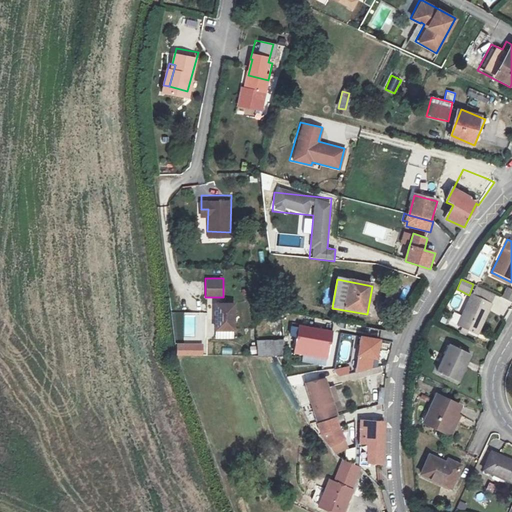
[(511,289),(505,287),(501,298),(511,301),(511,289)]
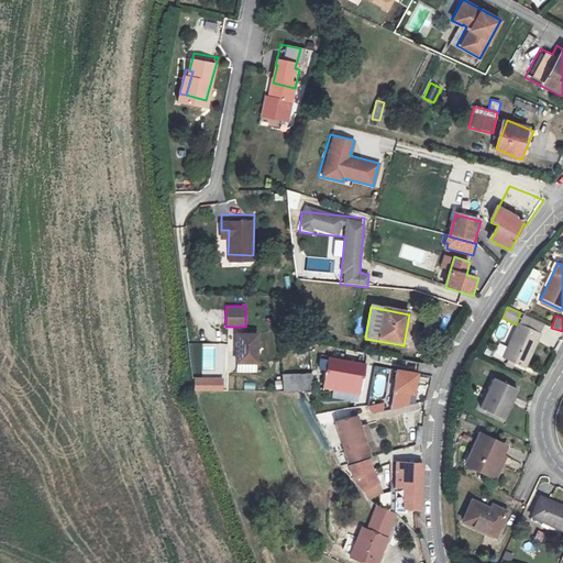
[(540,334),(517,323),(500,356),(522,367),(540,334)]
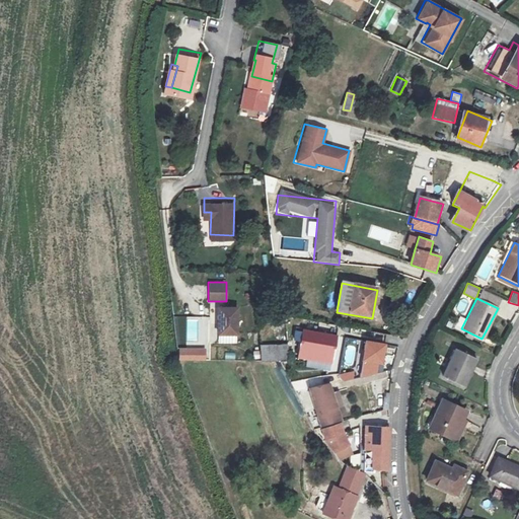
[(236,301),(217,302),(219,329),(237,328),(236,301)]
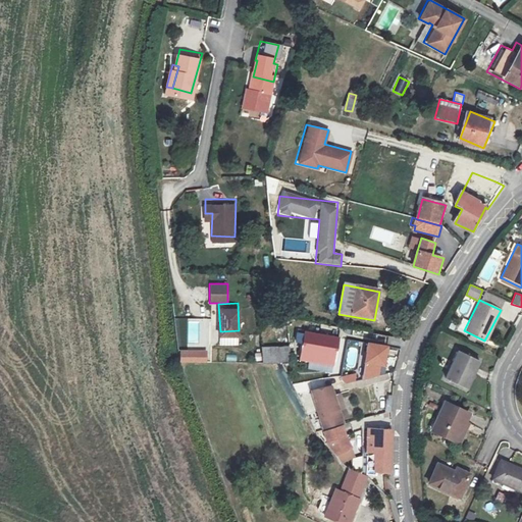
[(308,332),(301,361),(335,367),(341,338),(308,332)]
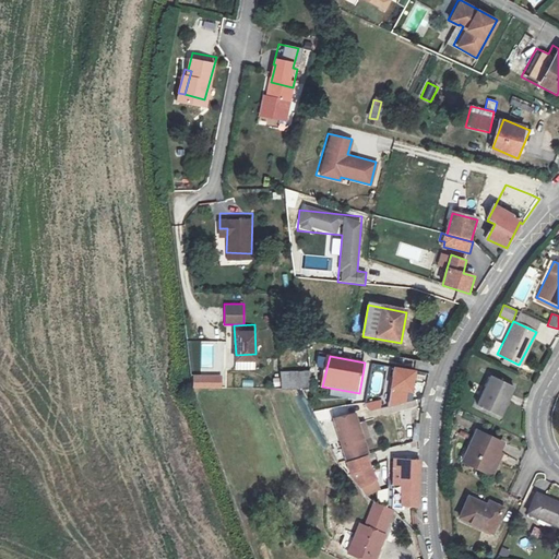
[(425,364),(403,359),(399,381),(420,385),(425,364)]
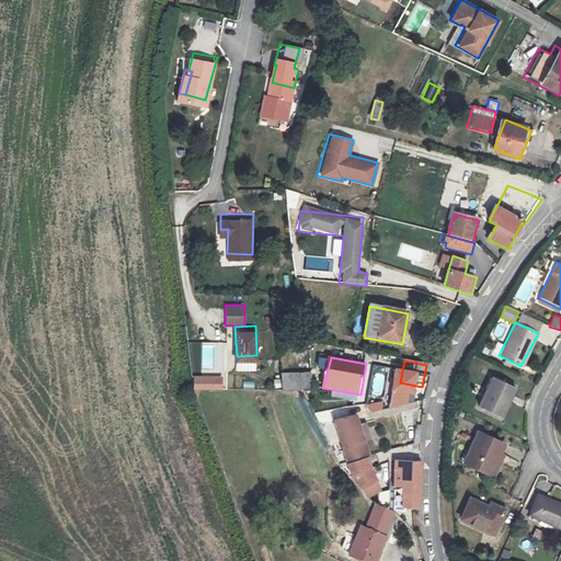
[(282,390),(311,390),(311,373),(281,373),(282,390)]
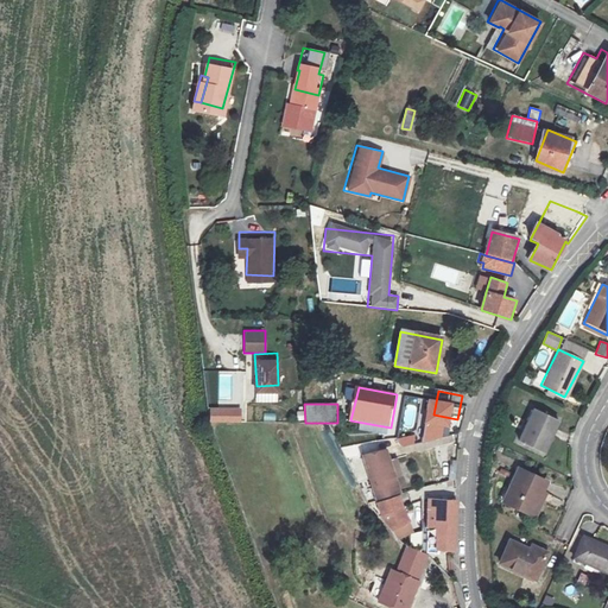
[(208,409),(208,424),(241,422),(241,407),(208,409)]
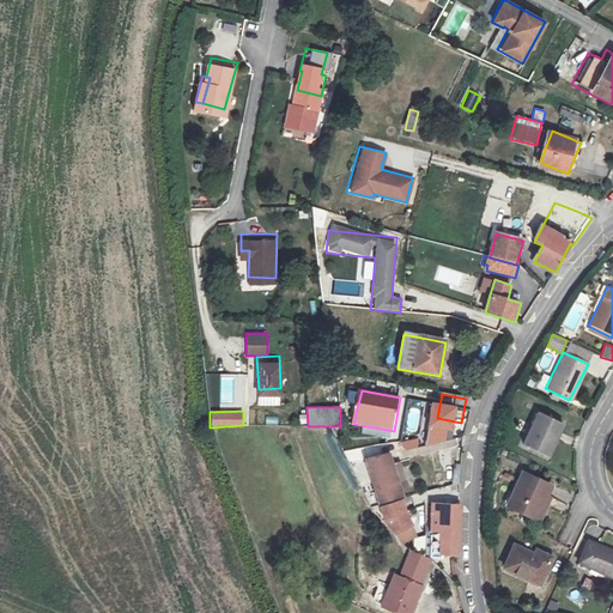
[(562,423),(538,412),(522,444),(545,455),(562,423)]
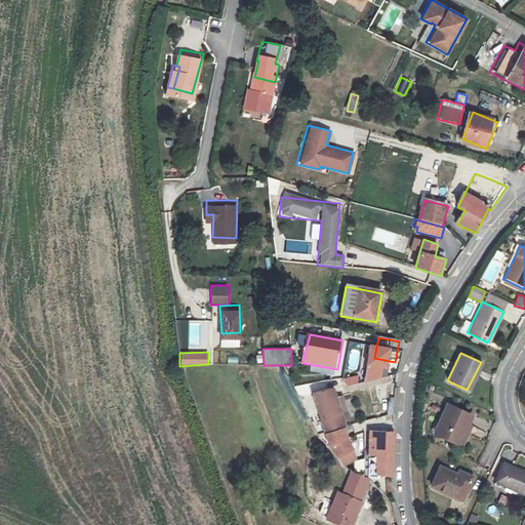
[(342,379),(346,388),(358,384),(355,375),(342,379)]
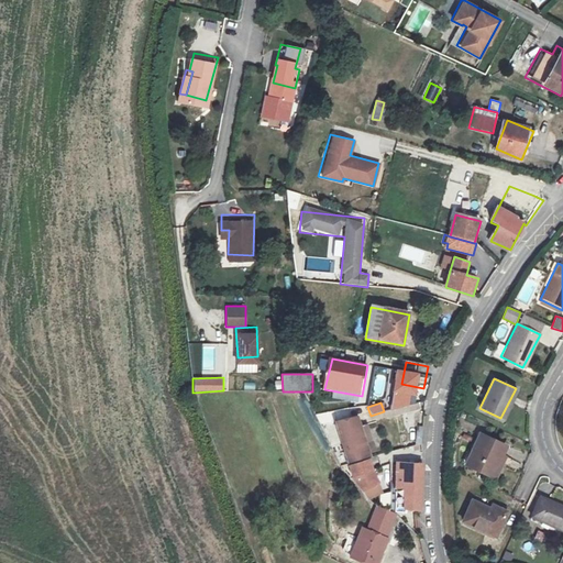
[(356,417),(334,421),(349,465),(368,459),(360,429),(363,428),(360,416),(356,417)]
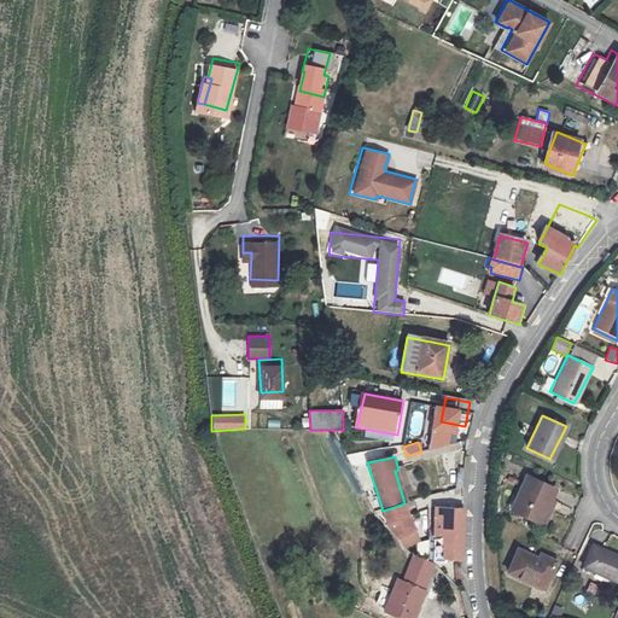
[(554,490),(526,476),(508,509),(530,520),(529,522),(540,526),(553,501),(549,499),(554,490)]
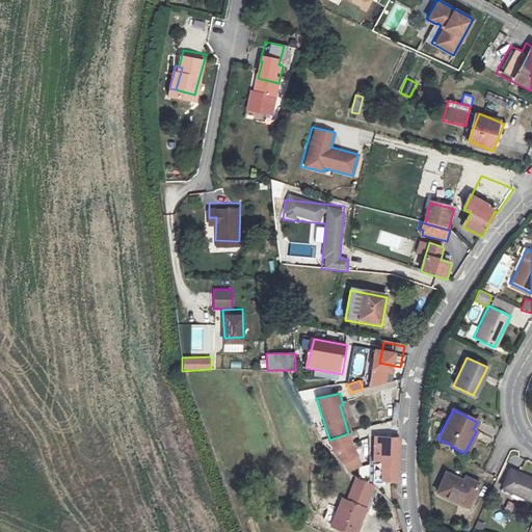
[(348,433),(329,440),(334,452),(342,463),(356,456),(348,433)]
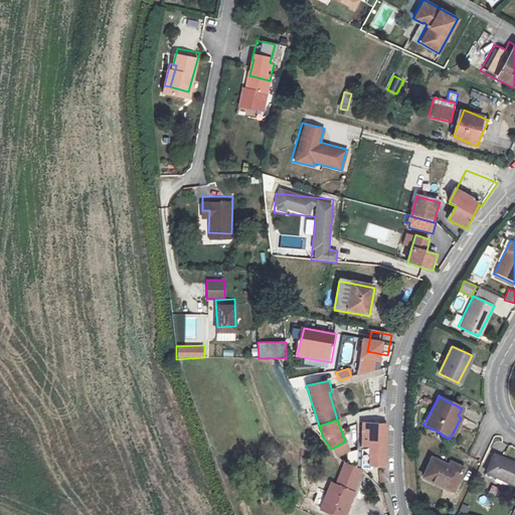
[(385,425),(364,423),(360,468),(370,468),(370,465),(383,467),(383,448),(384,441),(385,425)]
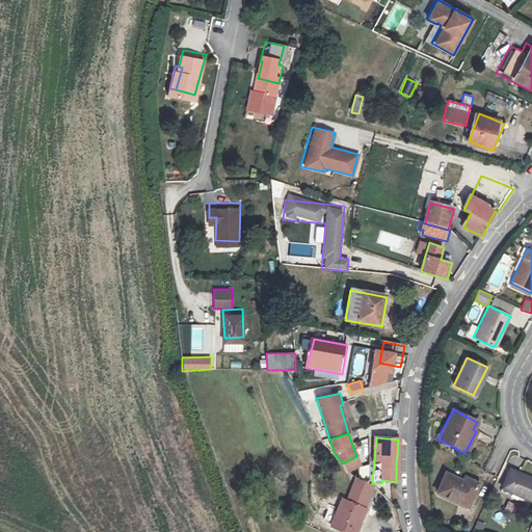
[(531,502),(531,500),(531,482),(509,472),(502,488),(531,502)]
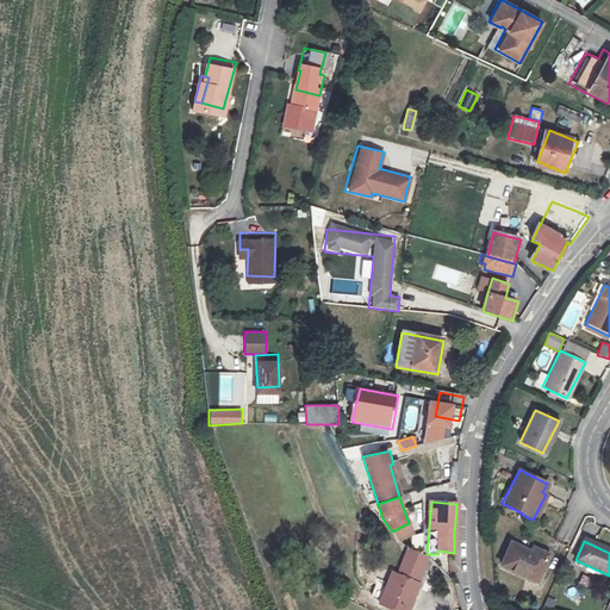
[(508,542),(498,565),(531,583),(546,556),(531,549),(529,553),(508,542)]
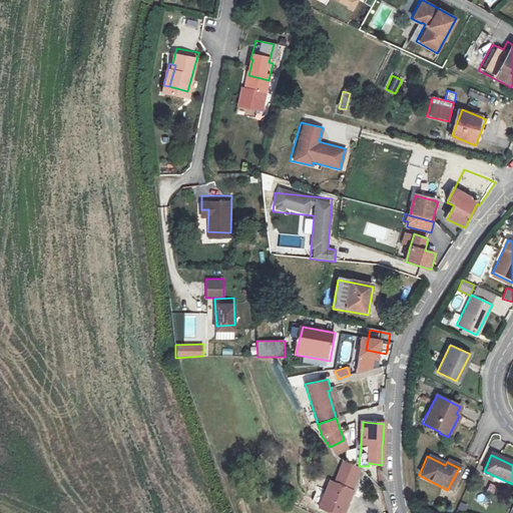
[(344,463),(339,473),(355,480),(359,469),(354,467),(344,463)]
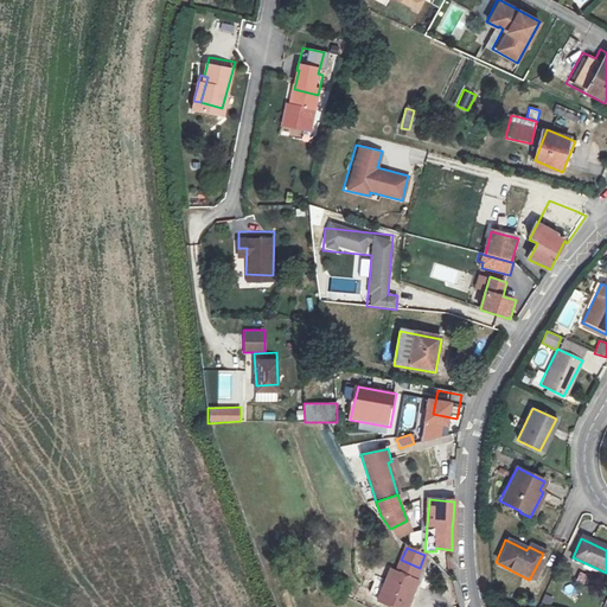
[(415,581),(420,568),(401,560),(395,574),(389,572),(377,602),(382,605),(387,606),(407,606),(417,582),(415,581)]
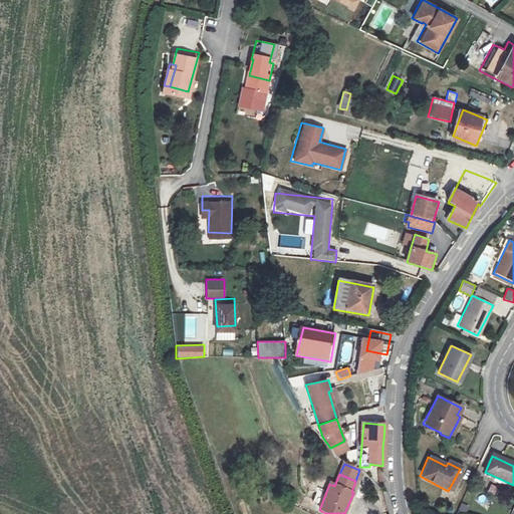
[(491,484),(487,492),(495,495),(498,488),(491,484)]
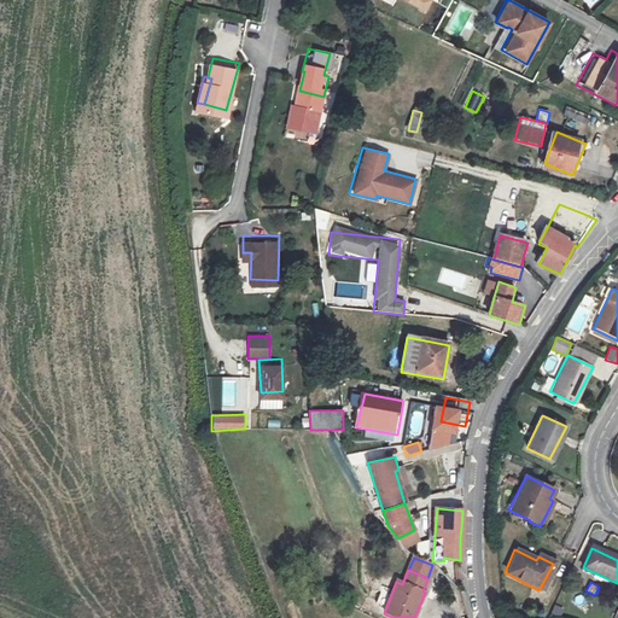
[(578,610),(587,602),(581,594),(572,600),(578,610)]
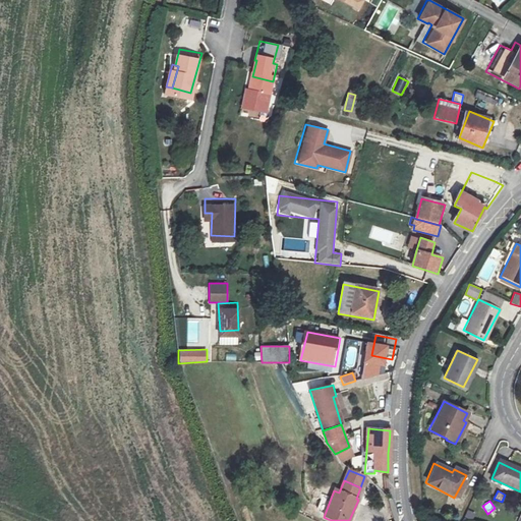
[(466,510),(464,520),(467,520),(471,520),(474,512),(466,510)]
